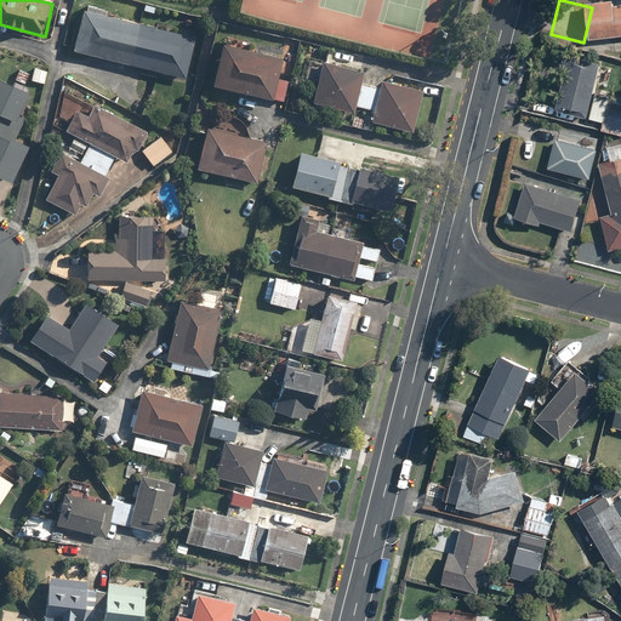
[(80,5),(79,12),(70,53),(186,79),(194,38),(107,18),(108,11),(80,5)]
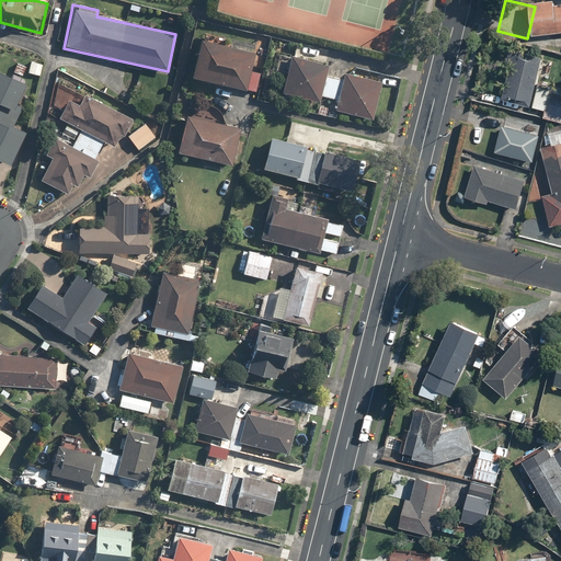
[(560,12),(541,8),(534,39),(560,46),(560,12)]
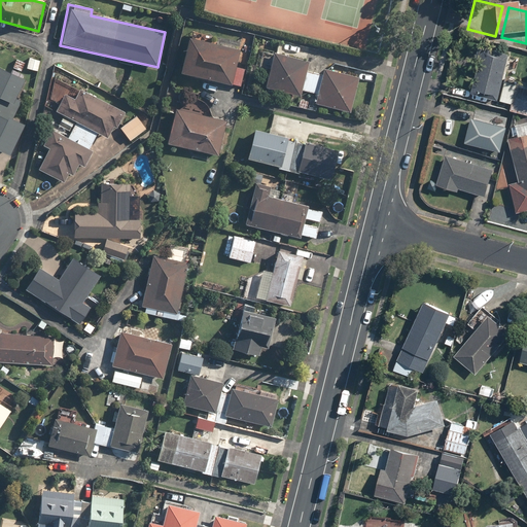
[(243,69),(235,67),(239,48),(184,37),(177,72),(240,84),(243,69)]
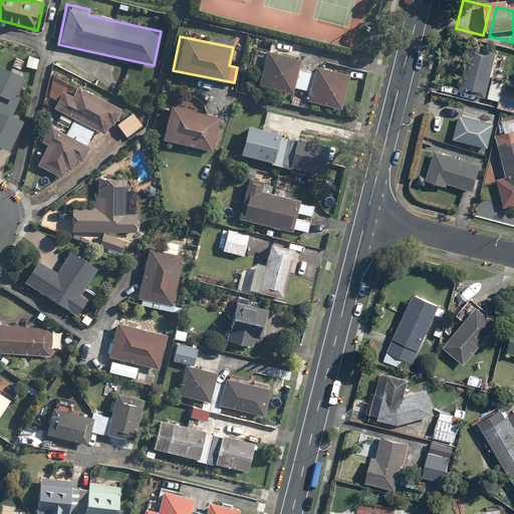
[(504,81),(490,78),(496,51),(469,46),(460,92),(500,100),(498,107),(513,110),(513,78),(505,77),(504,81)]
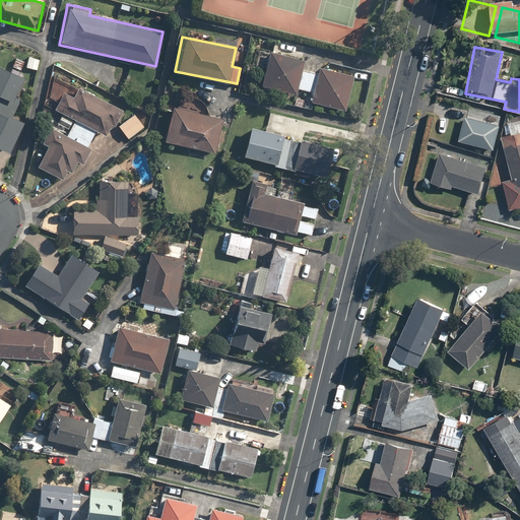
[(317,72),(302,69),(304,59),(267,52),(260,87),(296,94),(297,88),(312,91),(310,103),(345,111),(353,75),(318,67),(317,72)]
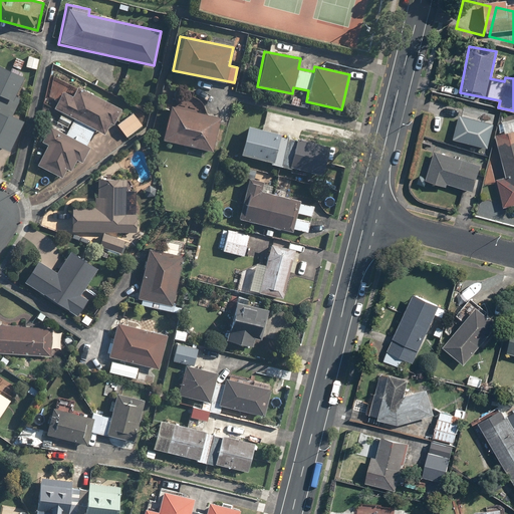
[(28,54),(25,67),(37,70),(40,57),(28,54)]
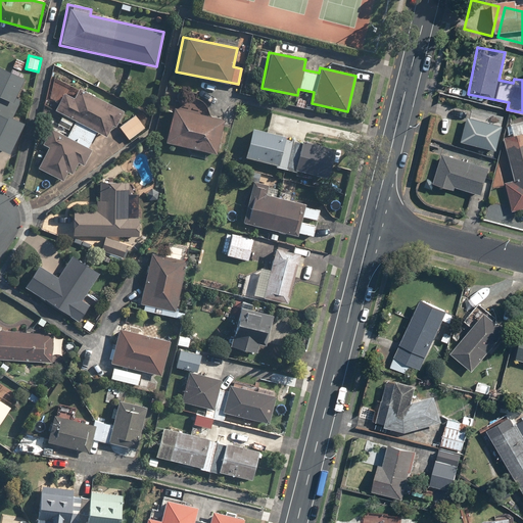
[(16,106),(11,104),(22,79),(0,67),(0,150),(8,154),(21,125),(10,120),(16,106)]
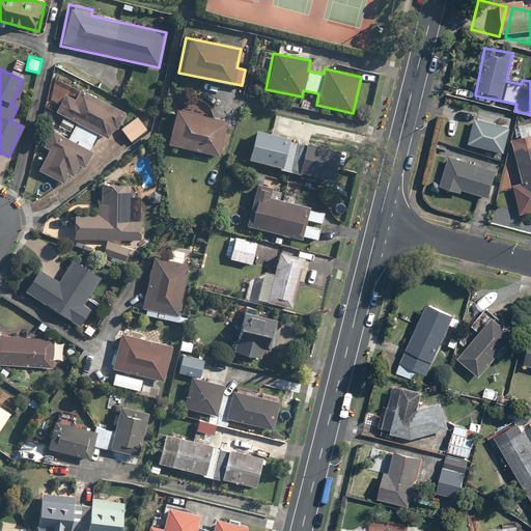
[(116,129),(124,111),(55,78),(50,109),(63,115),(58,127),(70,132),(67,137),(51,129),(43,146),(48,149),(37,170),(64,184),(68,175),(73,177),(78,165),(83,167),(91,150),(89,149),(98,134),(108,139),(113,127),(116,129)]
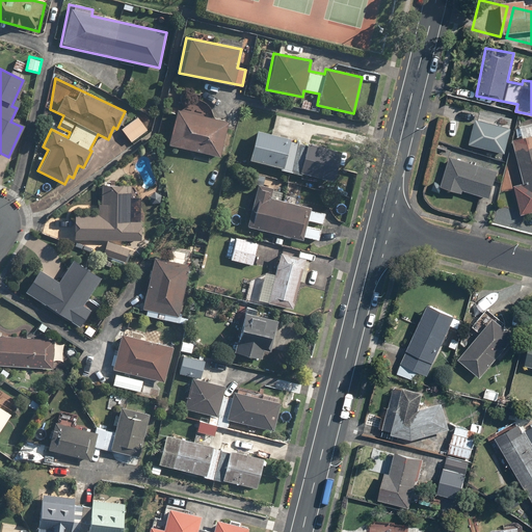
[(198,98),(174,109),(166,145),(219,157),(228,121),(213,117),(213,116),(213,115),(213,114),(212,113),(212,112),(212,111),(211,111),(211,110),(211,109),(210,108),(210,107),(209,107),(209,106),(208,105),(207,104),(207,103),(206,103),(205,102),(205,101),(204,101),(203,100),(202,99),(201,99),(200,98),(198,98)]
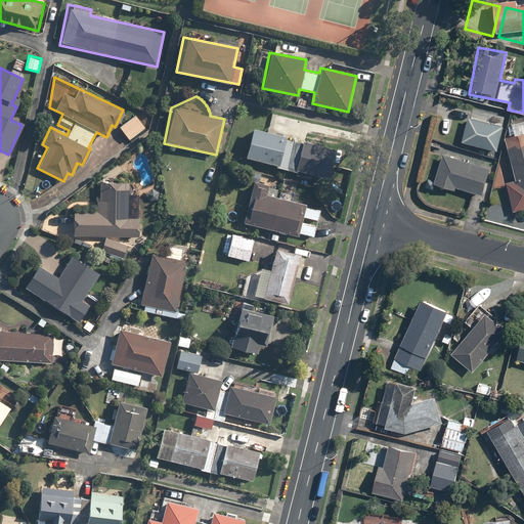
[(143,128),(134,115),(119,126),(128,139),(143,128)]
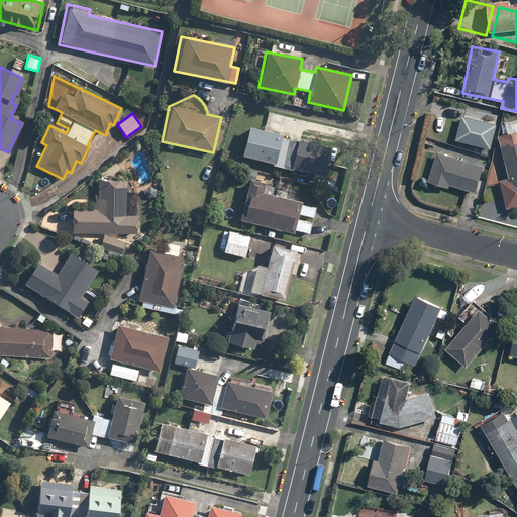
[(460,115),(455,140),(491,147),(497,123),(460,115)]
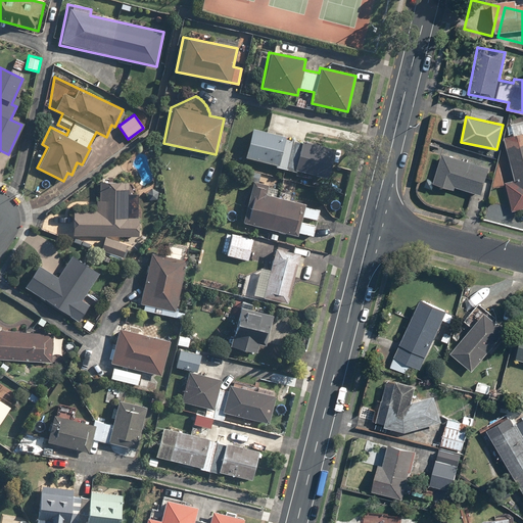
[(334,148),(251,128),(243,157),(327,179),(334,148)]
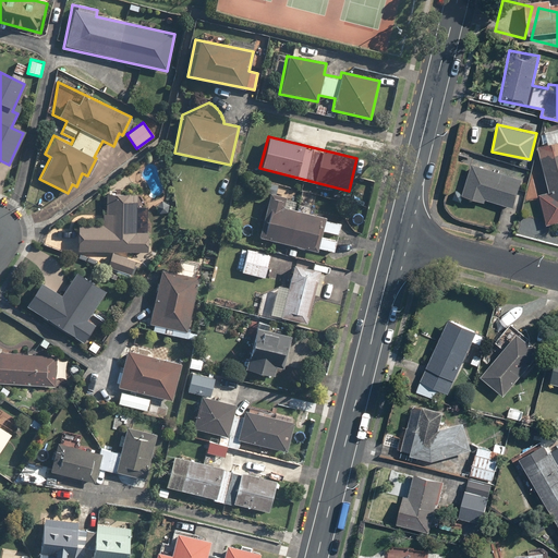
[(544,174),(533,178),(546,226),(557,222),(557,141),(537,146),(544,174)]
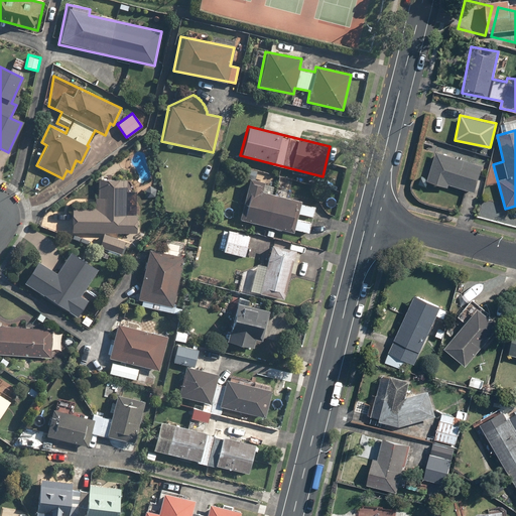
[(482,166),(436,152),(427,180),(448,187),(450,183),(475,190),(482,166)]
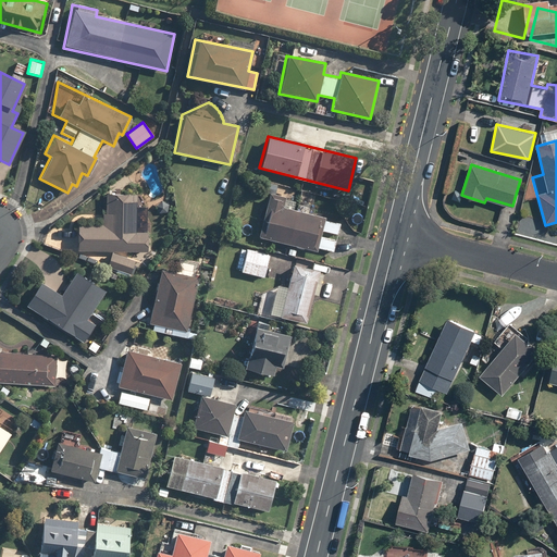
[(341,224),(323,220),(324,215),(312,212),(313,206),(298,202),(300,190),(285,187),(283,195),(269,192),(259,237),(317,250),(317,248),(334,252),(341,224)]
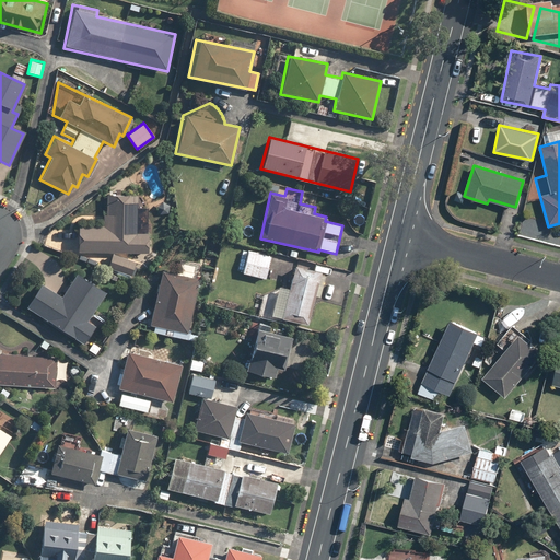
[(148,233),(138,232),(138,196),(105,195),(105,224),(79,223),(78,252),(112,253),(148,254),(148,233)]
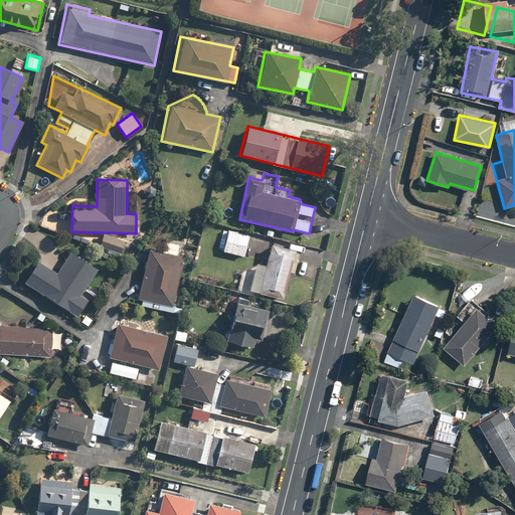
[(248,235),(223,229),(218,251),(243,258),(248,235)]
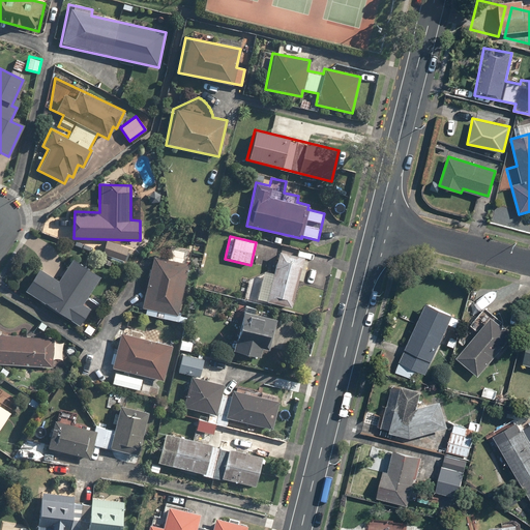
[(129,246),(106,239),(100,254),(124,262),(129,246)]
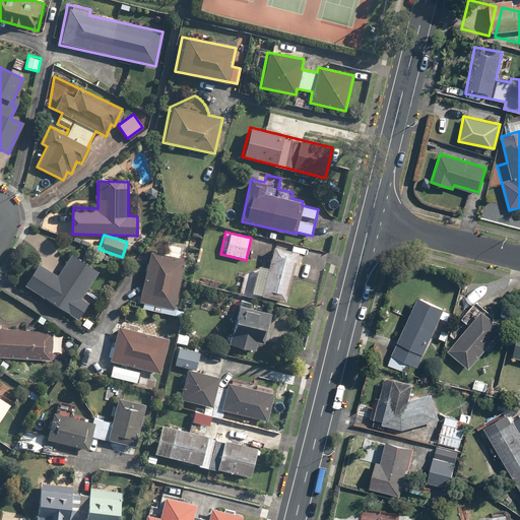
[(148,250),(148,253),(139,304),(175,310),(187,245),(169,242),(167,253),(148,250)]
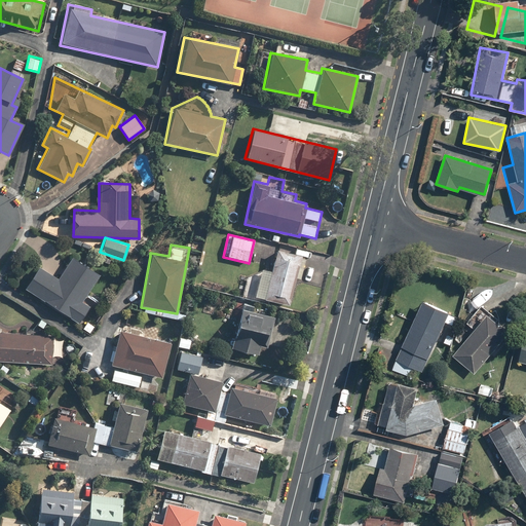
[(305,256),(275,249),(269,273),(259,270),(253,296),(288,305),(295,276),(300,278),(305,256)]
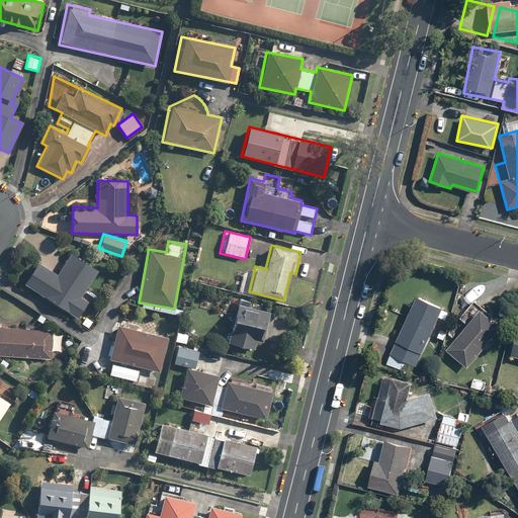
[(36,262),(22,284),(77,319),(87,301),(81,296),(97,271),(69,254),(57,274),(36,262)]
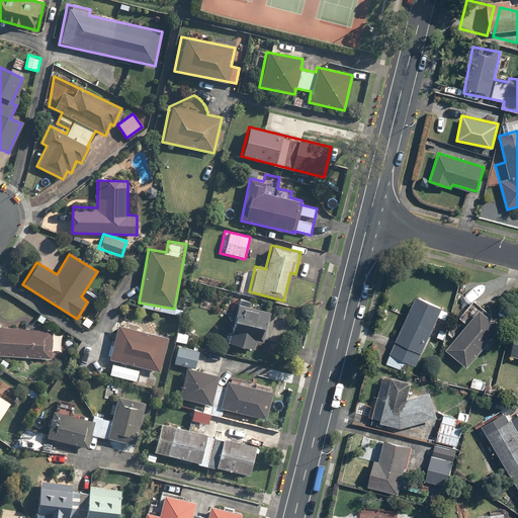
[(407,371),(411,363),(417,366),(439,318),(447,321),(451,312),(416,295),(386,362),(407,371)]
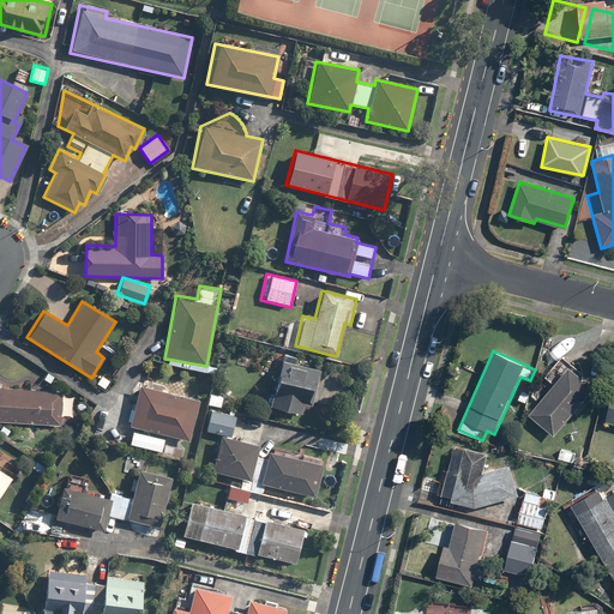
[(319,368),(275,359),(264,405),(301,414),(304,403),(311,405),(319,368)]
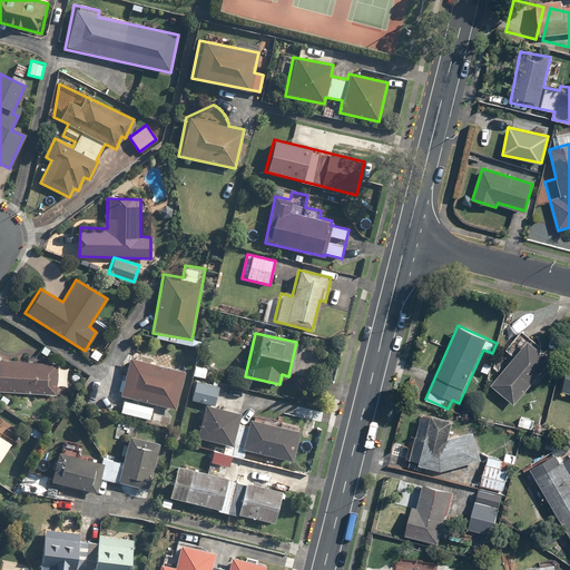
[(516,404),(552,360),(529,340),(492,384),(516,404)]
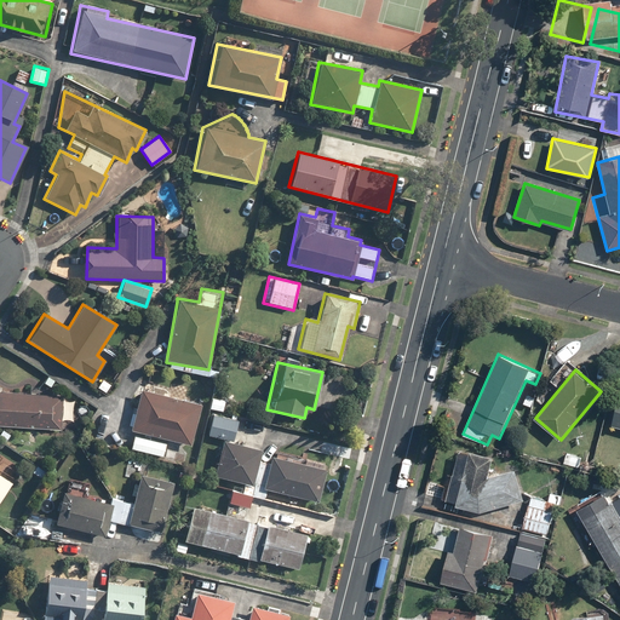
[(200,403),(139,390),(130,429),(191,443),(200,403)]
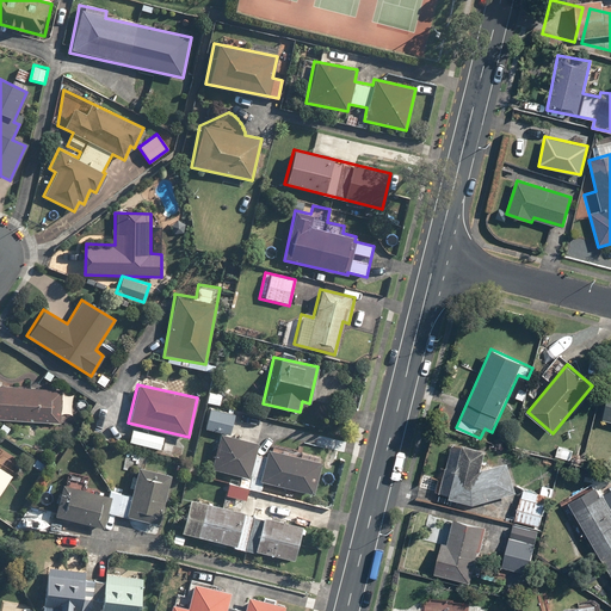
[(72,396),(61,395),(61,392),(0,387),(0,420),(59,424),(60,413),(71,414),(72,396)]
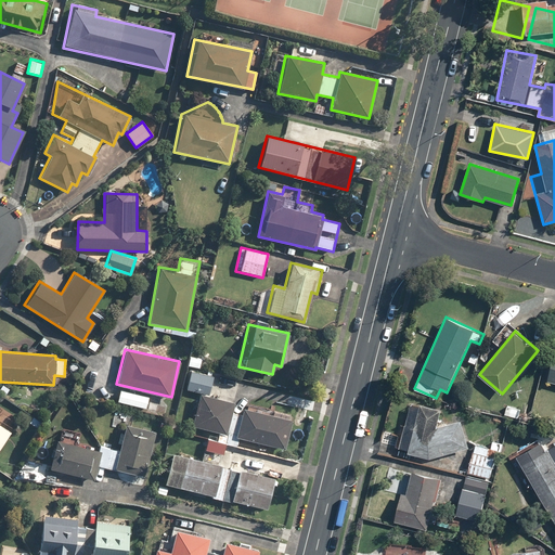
[(203,359),(189,356),(186,366),(201,370),(203,359)]
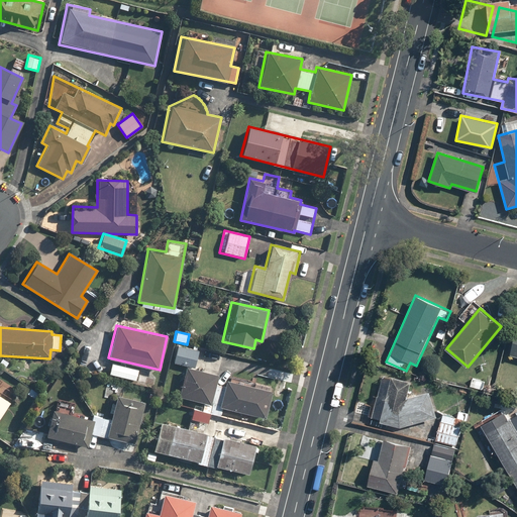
[(173,364),(185,367),(178,397),(204,403),(202,412),(210,414),(220,416),(222,408),(267,418),(274,388),(225,377),(223,386),(215,384),(217,375),(193,369),(198,349),(178,344),(173,364)]
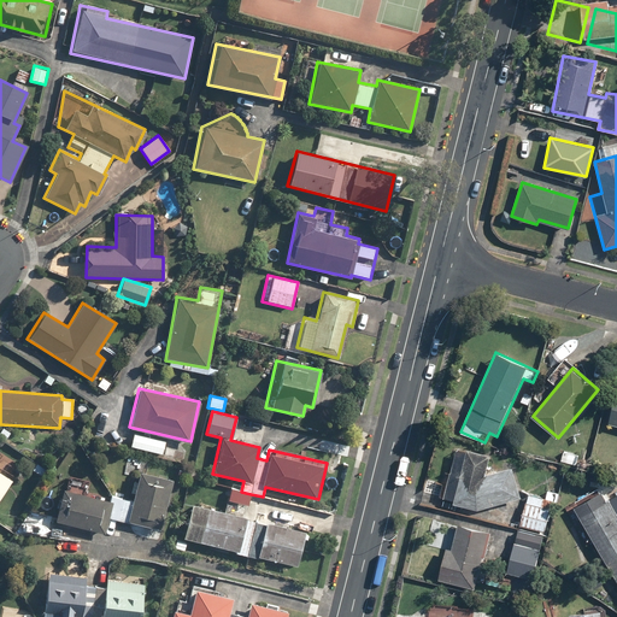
[(164,440),(134,434),(130,448),(160,454),(164,440)]
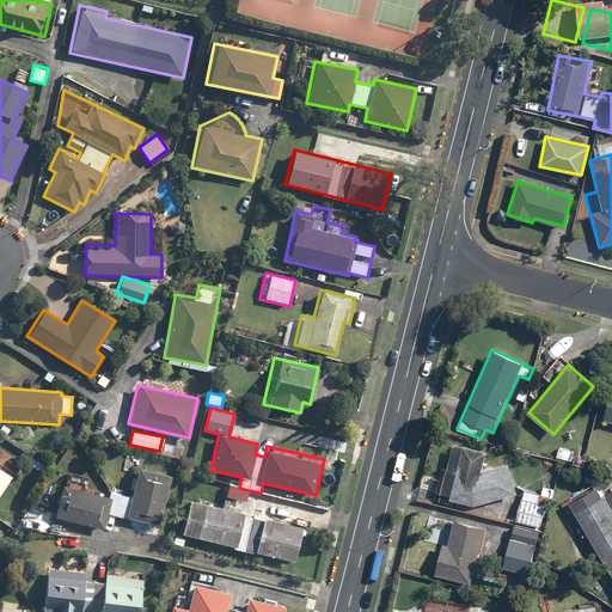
[(487,451),(454,444),(441,496),(472,505),(518,494),(510,461),(482,467),(487,451)]
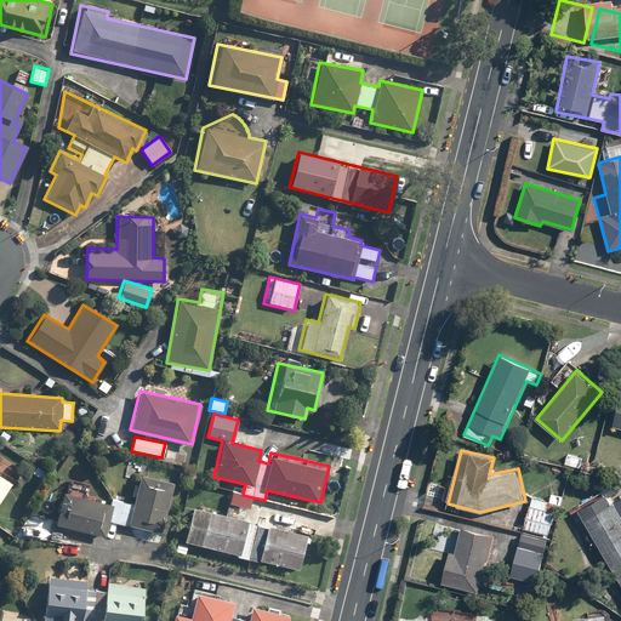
[(109,522),(160,534),(172,482),(137,474),(131,502),(112,497),(110,503),(61,493),(53,527),(104,539),(109,522)]
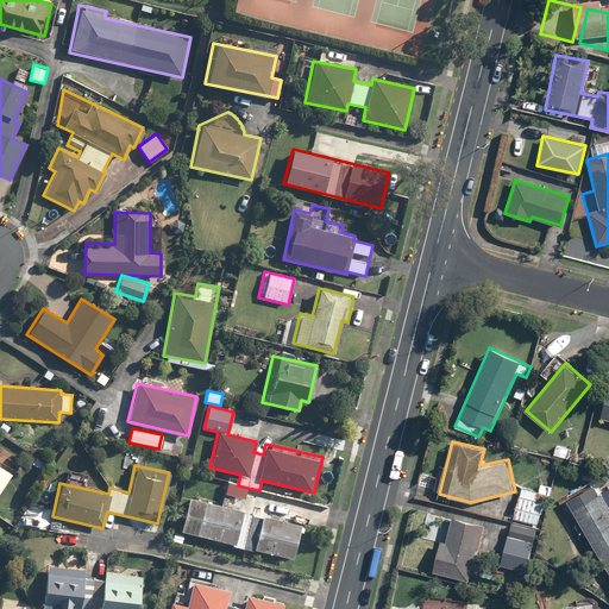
[(0,490),(11,473),(0,466),(0,490)]
